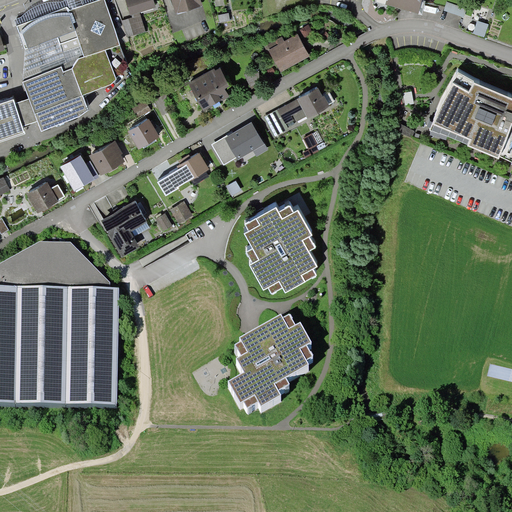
[(99,0),(65,0),(61,2),(58,2),(55,2),(51,2),(47,2),(42,4),(39,5),(37,6),(32,9),(29,10),(27,12),(25,13),(23,15),(21,17),(14,20),(16,25),(67,6),(70,10),(99,0)]
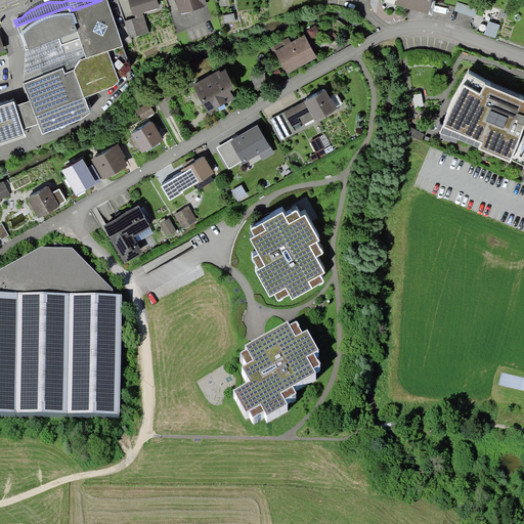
[(26,50),(24,84),(30,101),(38,124),(42,134),(81,120),(90,114),(84,97),(114,86),(120,82),(119,80),(131,69),(106,0),(101,0),(72,10),(69,6),(16,26),(26,50)]
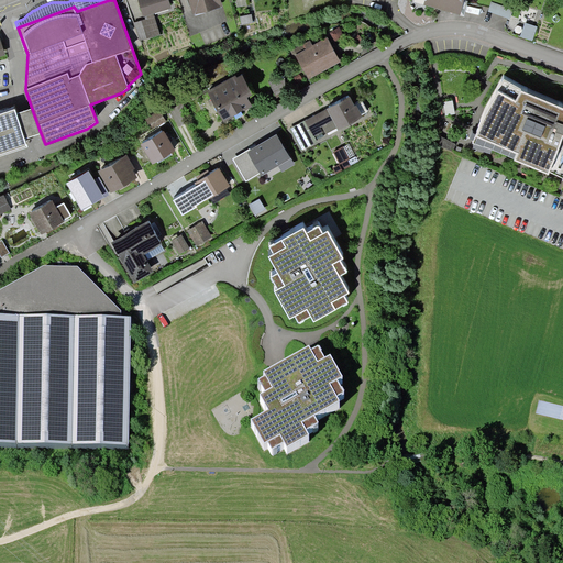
[(138,0),(143,17),(145,17),(145,19),(134,22),(140,41),(161,34),(155,14),(173,9),(169,0),(138,0)]
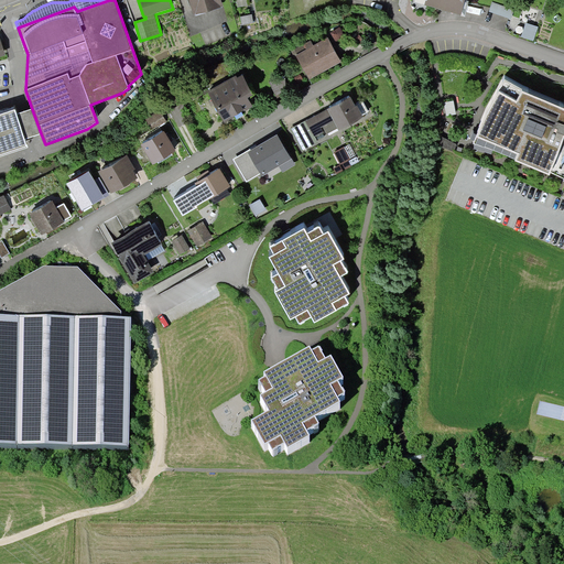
[(220,0),(188,0),(194,15),(224,7),(220,0)]
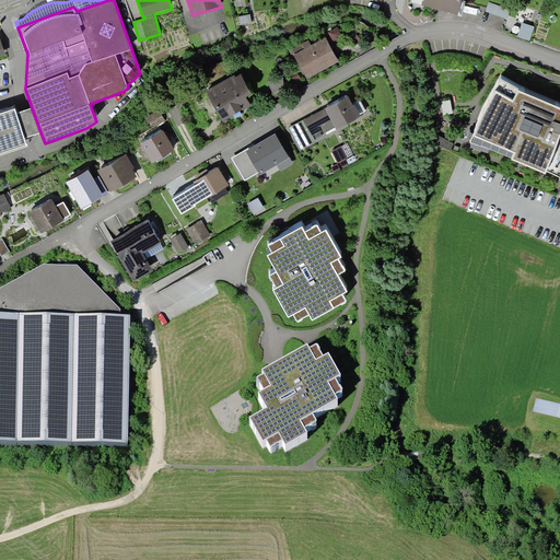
[(422,0),(421,6),(457,14),(461,0),(422,0)]
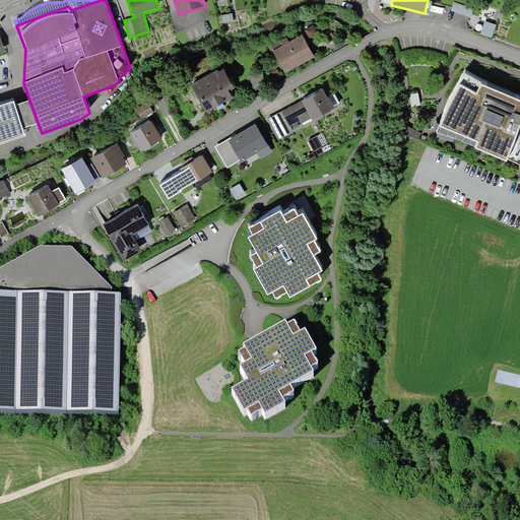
[(474,9),(454,2),(451,10),(471,17),(474,9)]
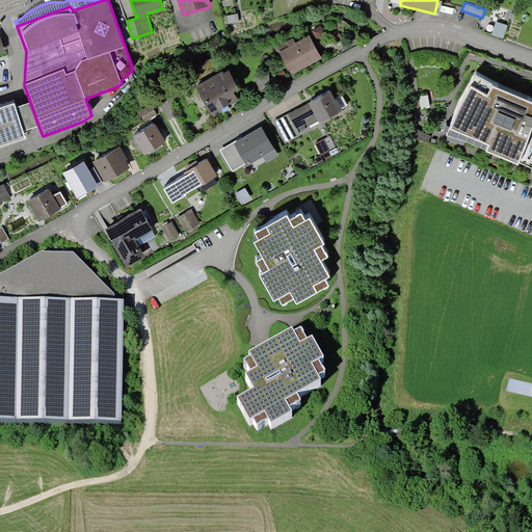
[(239,21),(238,14),(228,16),(229,23),(239,21)]
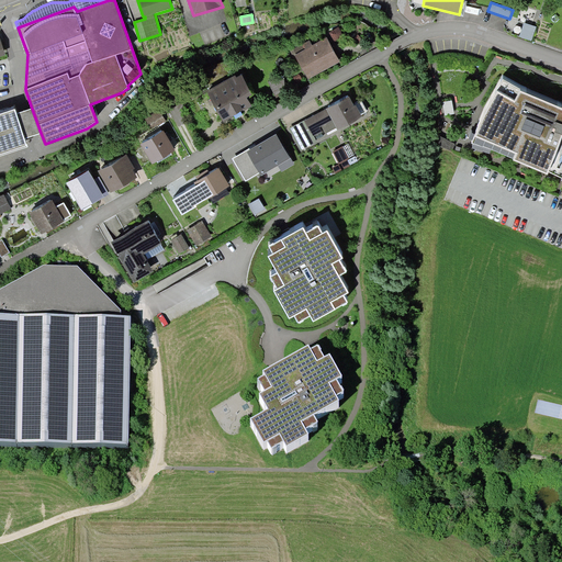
[(537,26),(524,22),(519,36),(531,41),(537,26)]
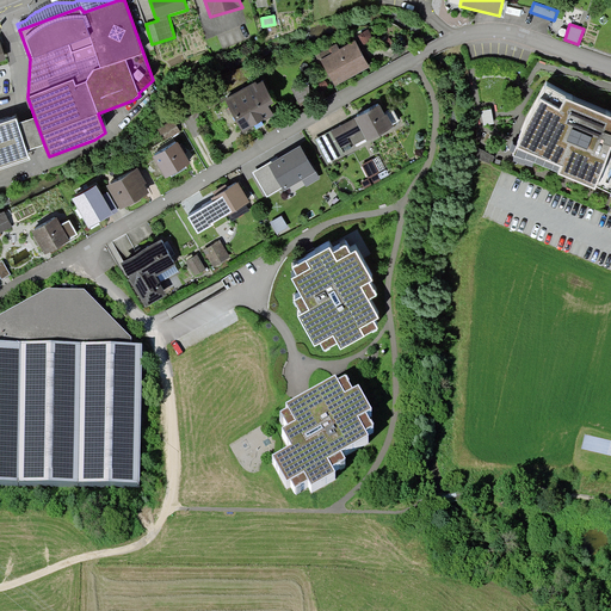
[(369,30),(357,36),(362,45),(374,39),(369,30)]
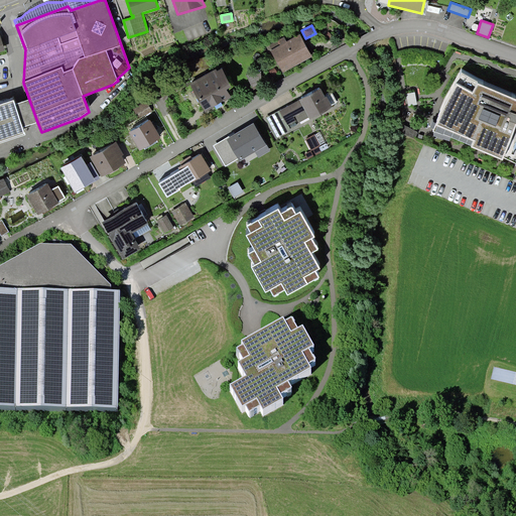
[(269,44),(266,46),(271,55),(273,54),(283,73),(312,56),(300,34),(287,41),(284,37),(270,45),(269,44)]
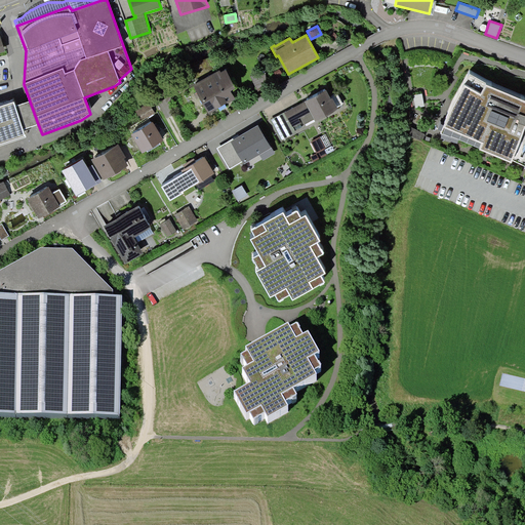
[(219,71),(193,85),(209,114),(235,99),(231,91),(236,88),(226,70),(221,73),(219,71)]
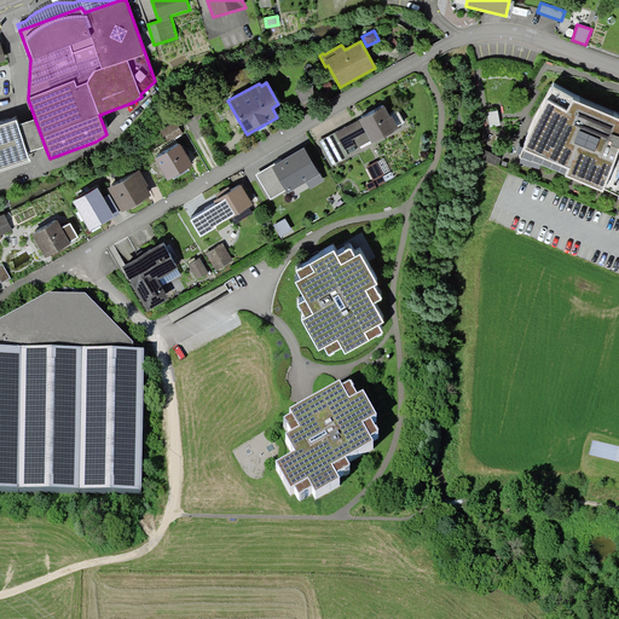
[(311,84),(296,92),(305,108),(319,99),(311,84)]
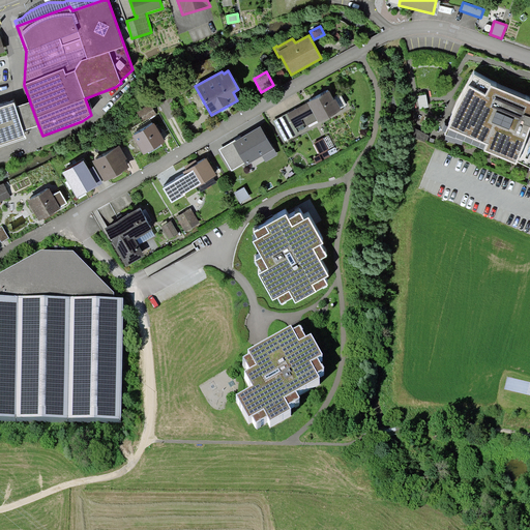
[(529,101),(474,75),(445,135),(464,141),(484,150),(483,151),(517,165),(518,163),(529,168),(529,101)]
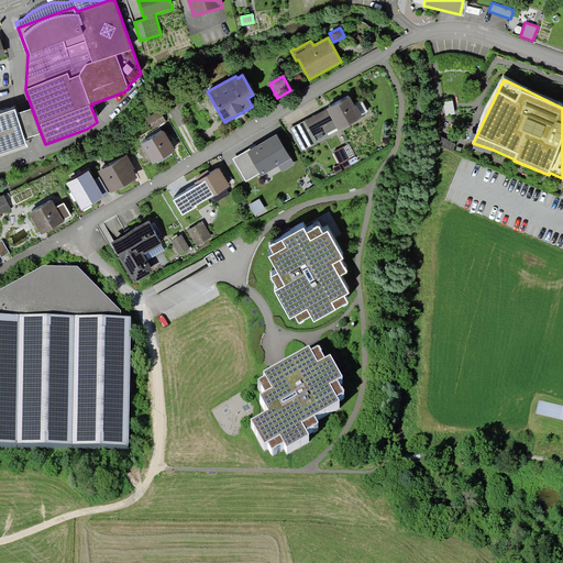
[(350,97),(305,121),(313,136),(315,136),(316,135),(322,133),(324,131),(327,134),(338,128),(339,130),(363,117),(356,106),(355,107),(350,97)]
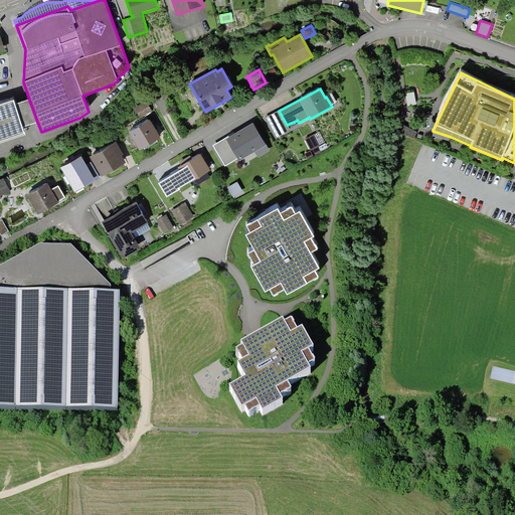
[(413,93),(406,94),(408,105),(415,104),(413,93)]
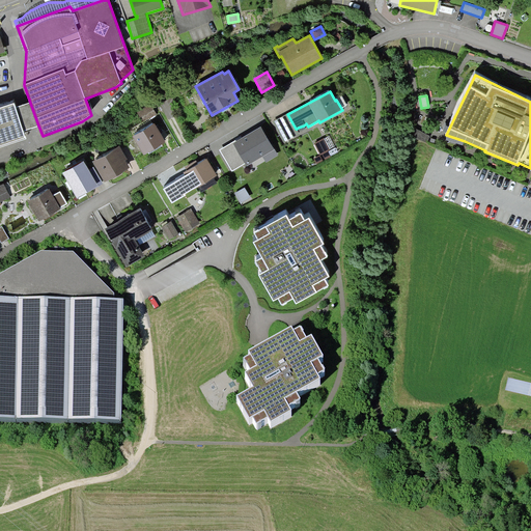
[(178,113),(170,99),(161,104),(168,119),(178,113)]
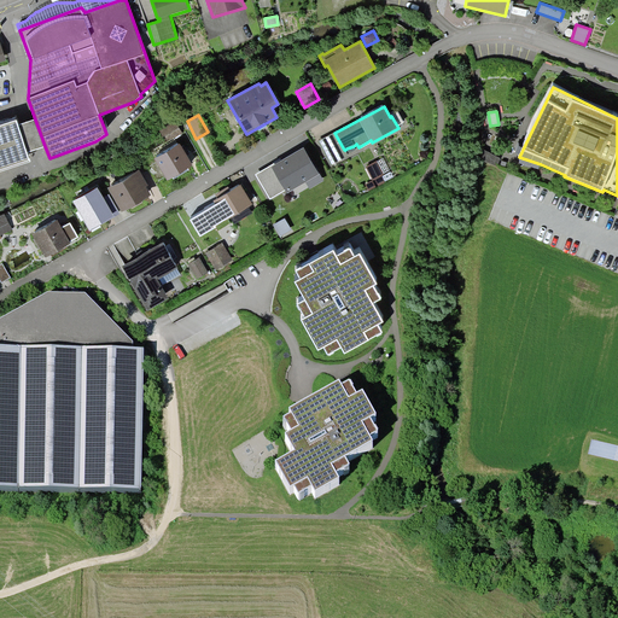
[(175,118),(159,128),(167,141),(184,133),(175,118)]
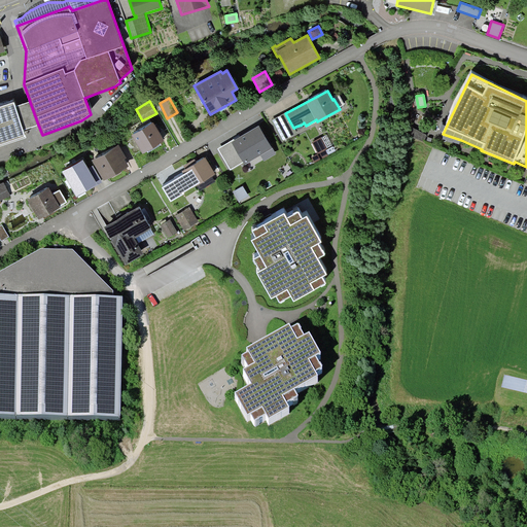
[(14,102),(0,106),(0,146),(26,138),(23,130),(15,106),(14,102)]
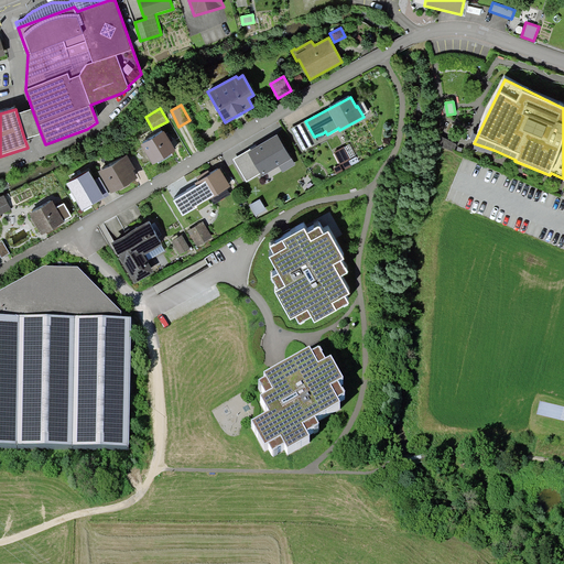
[(41,133),(32,109),(17,114),(24,139),(41,133)]
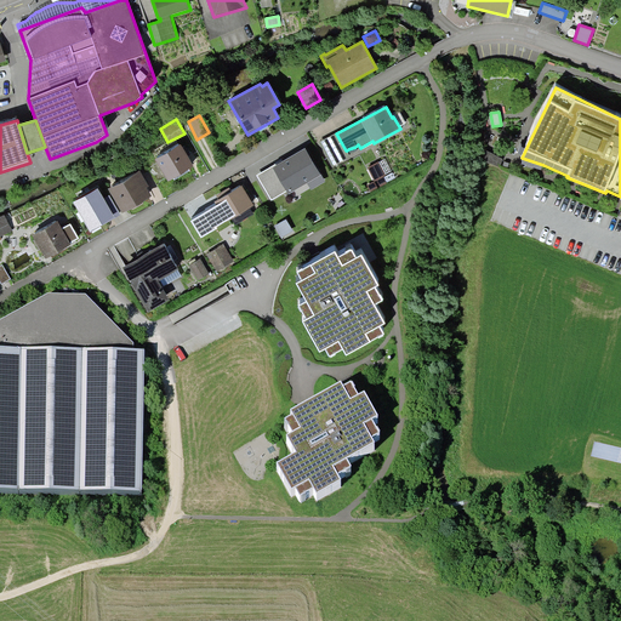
[(346,151),(336,134),(319,142),(332,166),(349,157),(347,151),(346,151)]
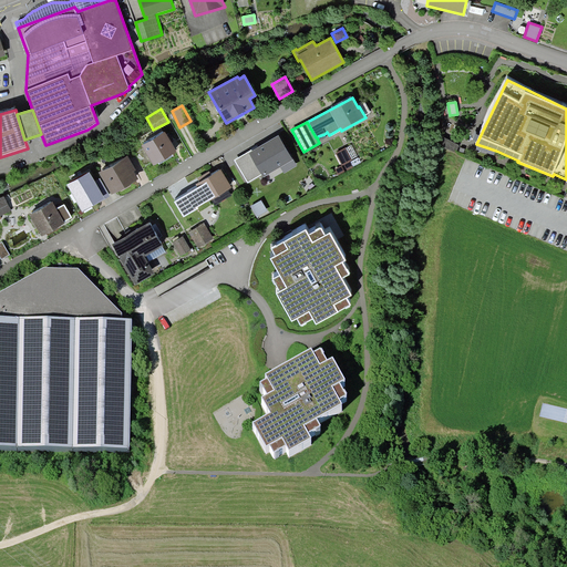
[(165,132),(142,145),(154,165),(158,163),(173,154),(177,152),(172,143),(174,142),(169,134),(167,135),(165,132)]
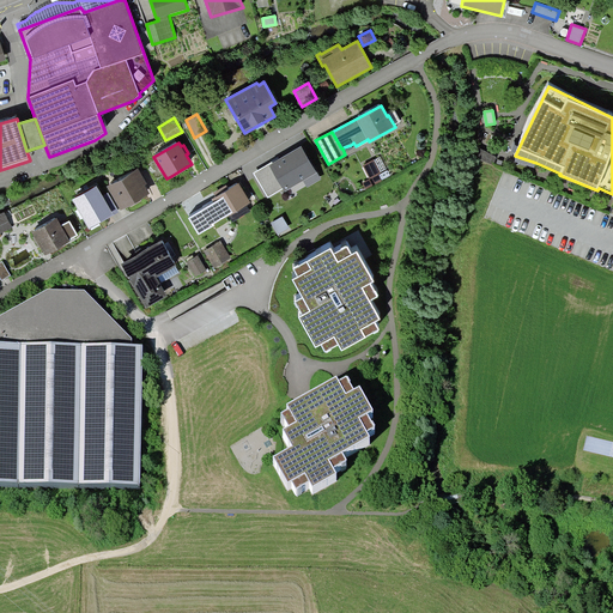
[(285,192),(303,181),(317,173),(301,146),(273,163),(272,162),(253,173),(268,198),(283,188),(285,192)]
